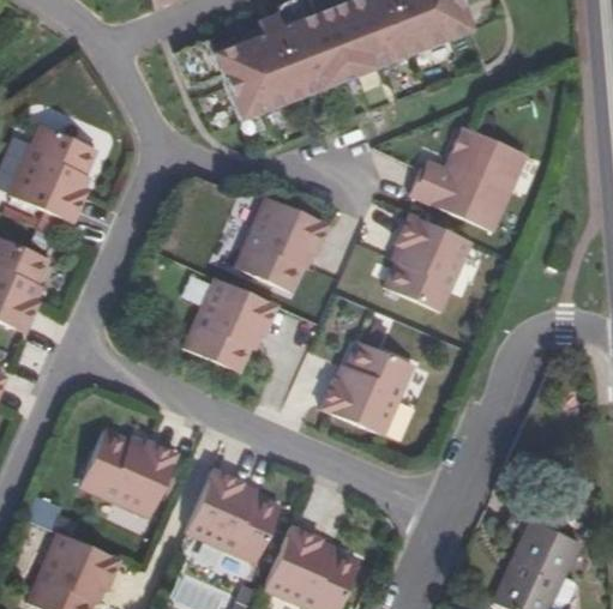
[(226,72),(190,85),(203,121),(235,109),(253,154),(488,65),(470,19),(504,7),(502,0),(454,0),(412,16),(407,2),(388,10),(377,7),(353,17),(360,37),(330,48),(323,28),(296,38),(290,47),(272,54),(277,67),(230,85),(226,72)]
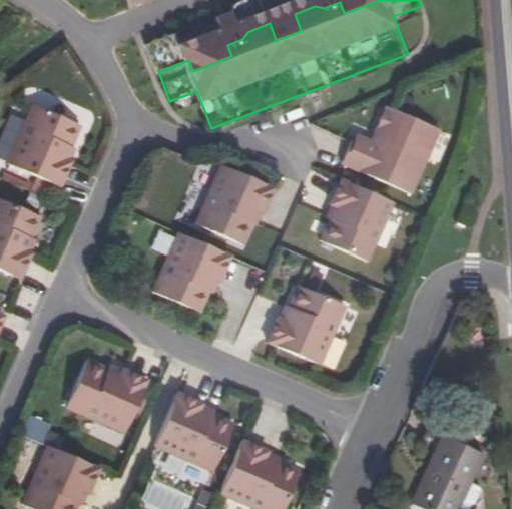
[(32,102),(7,161),(59,184),(70,159),(65,157),(80,123),(32,102)]
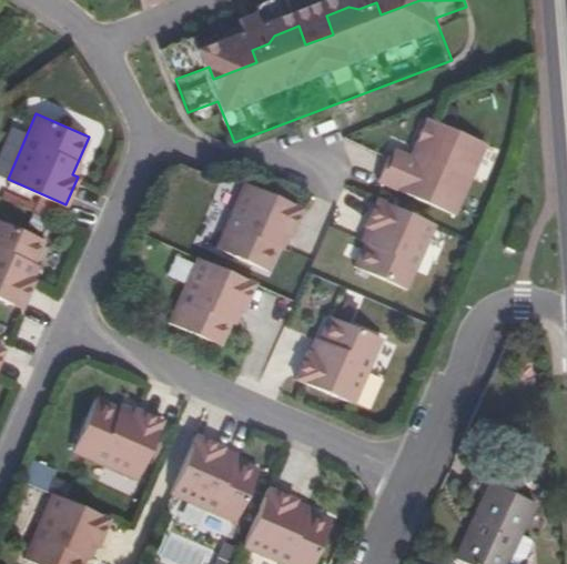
[(390,153),(378,179),(456,213),(472,175),(464,172),(478,138),(427,116),(416,143),(418,144),(414,154),(395,147),(393,154),(390,153)]
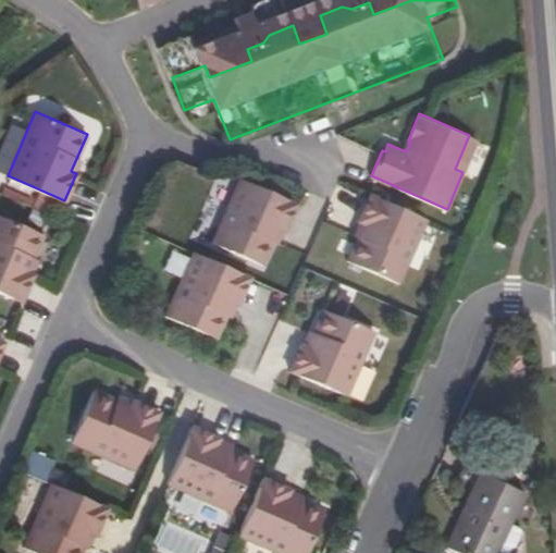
[(477,138),(469,135),(455,169),(462,172),(477,138)]
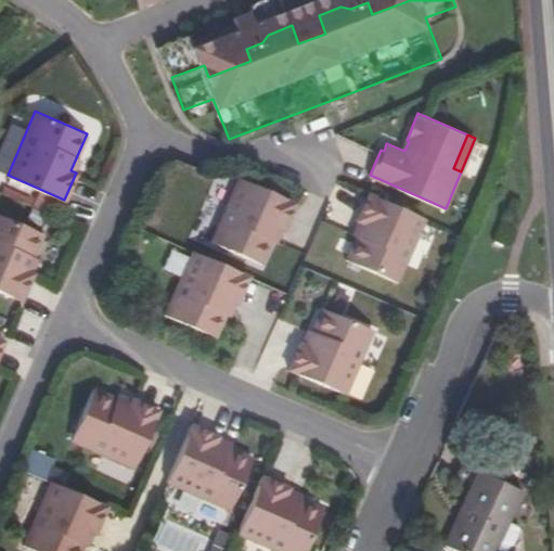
[(240,177),(211,241),(262,264),(279,227),(284,229),(296,202),(240,177)]
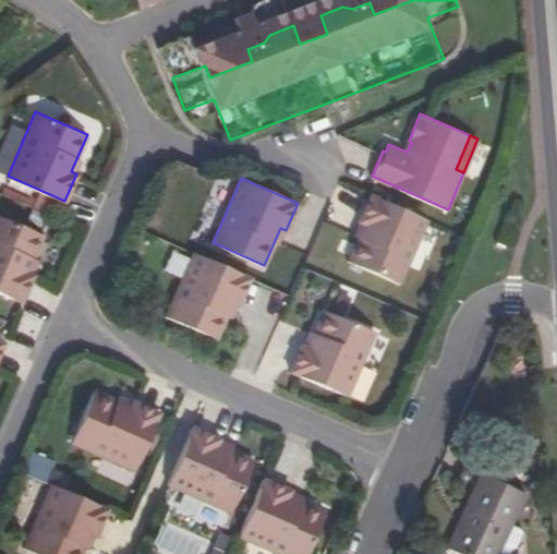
[(400,282),(427,218),(371,193),(359,220),(364,224),(348,261),(400,282)]
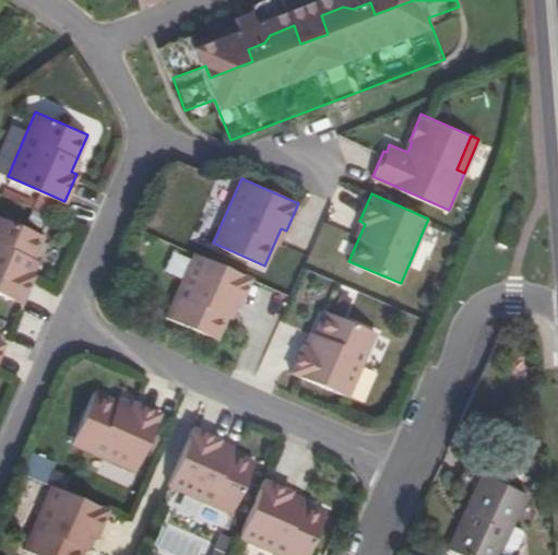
[(0,292),(22,302),(34,274),(27,272),(44,235),(0,215),(0,292)]
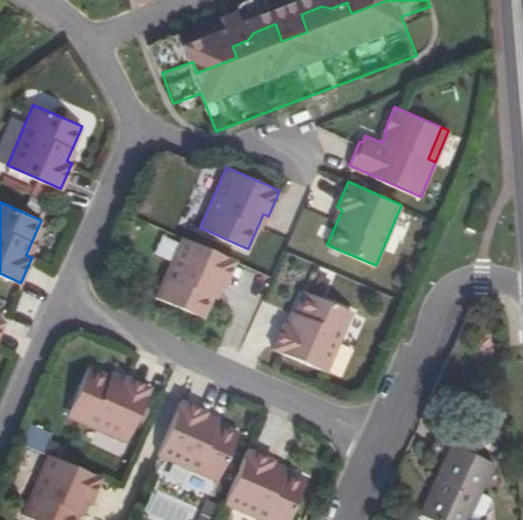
[(224,285),(235,259),(181,235),(156,297),(204,317),(219,283),(224,285)]
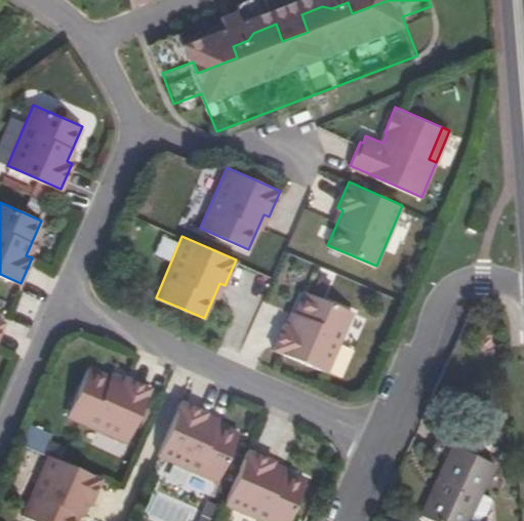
[(273,348),(327,371),(353,311),(305,289),(289,324),(284,322),(273,348)]
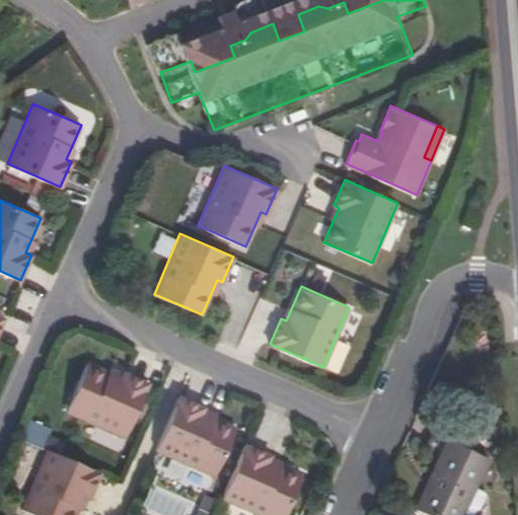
[(87,362),(67,409),(126,435),(149,382),(124,371),(122,377),(87,362)]
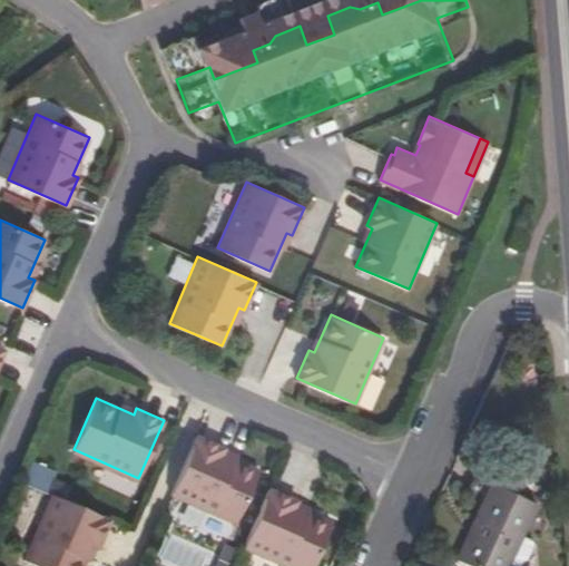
[(225,447),(197,435),(172,493),(237,521),(260,469),(222,452),(225,447)]
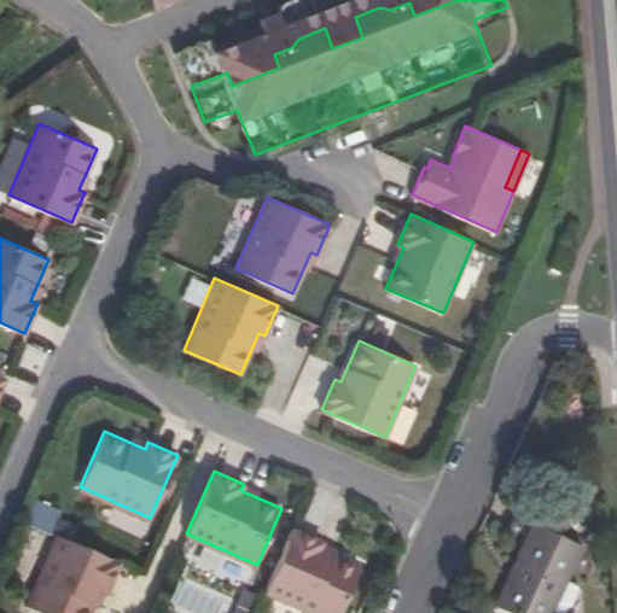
[(498,602),(518,612),(549,612),(582,542),(534,520),(498,602)]
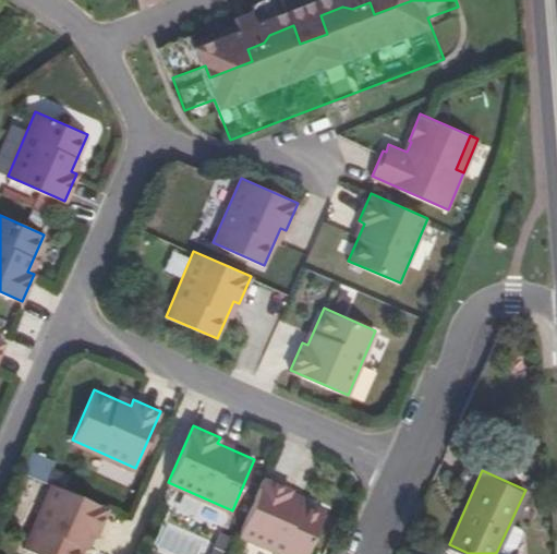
[(264,478),(242,529),(300,553),(306,553),(326,512),(289,495),(291,490),(264,478)]
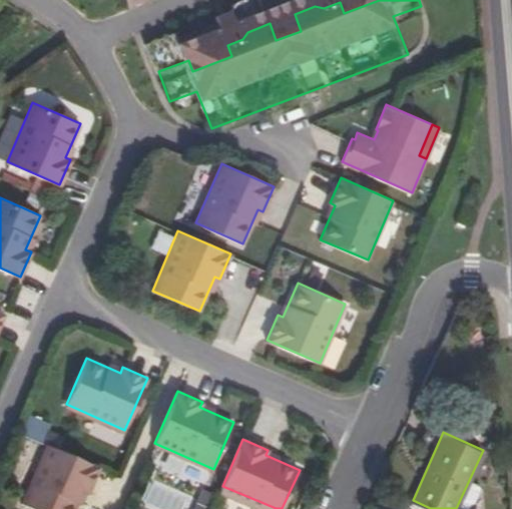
[(99,466),(47,443),(21,502),(36,508),(74,508),(83,489),(88,491),(99,466)]
